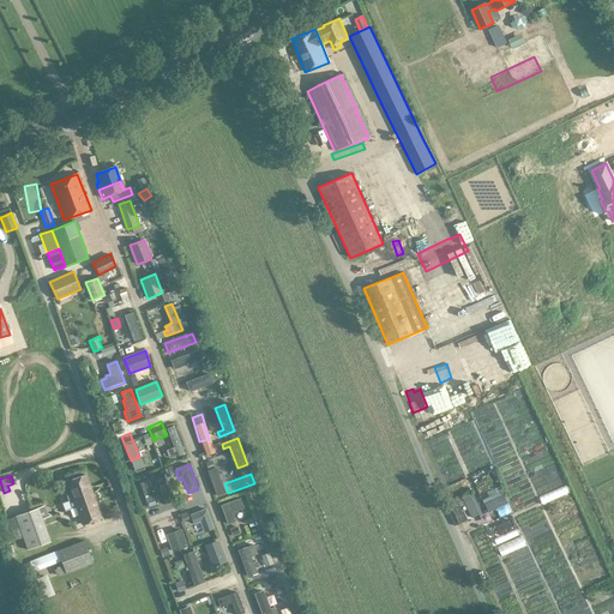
[(85,475),(62,483),(68,500),(72,507),(94,499),(85,475)]
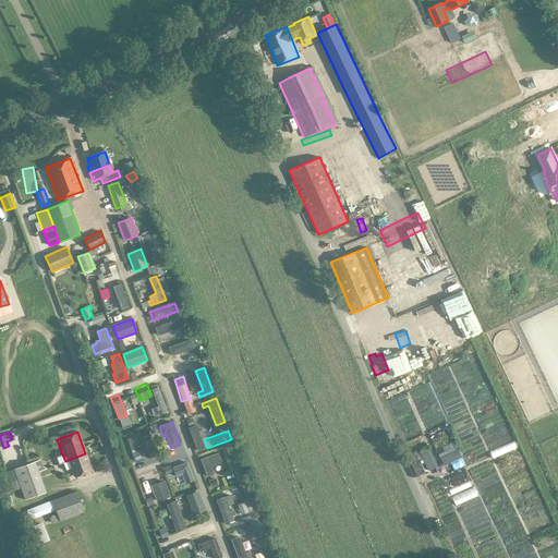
[(135,437),(128,439),(135,462),(144,460),(135,437)]
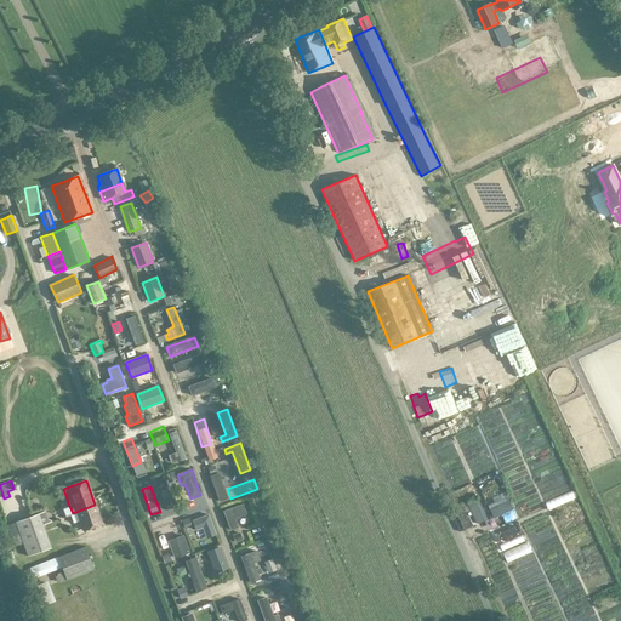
[(506,493),(494,497),(493,496),(486,500),(495,518),(514,510),(506,493)]
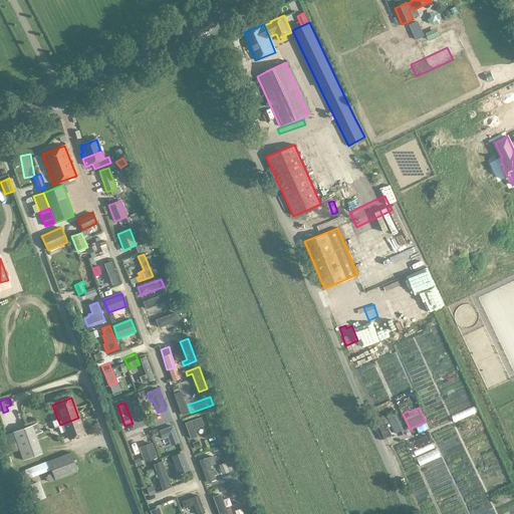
[(387,414),(396,434),(404,430),(396,411),(387,414)]
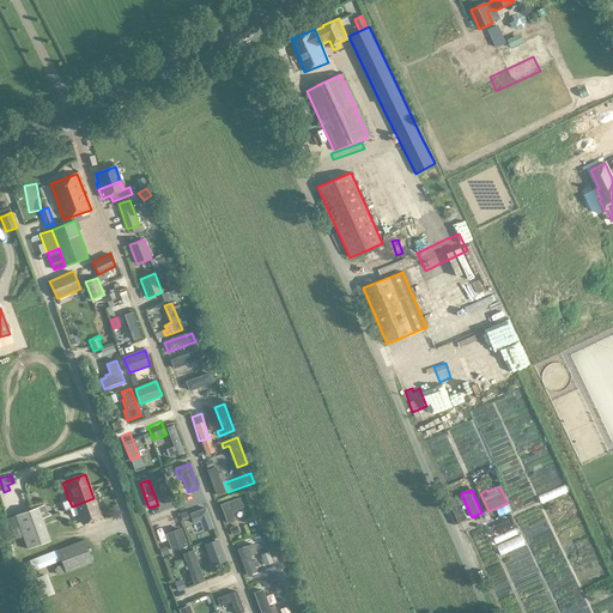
[(261,501),(258,491),(230,502),(234,511),(261,501)]
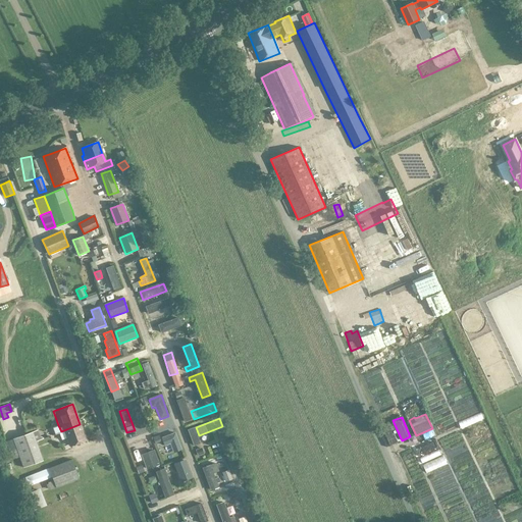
[(61,431),(59,432),(62,438),(67,436),(70,446),(86,439),(80,424),(61,431)]
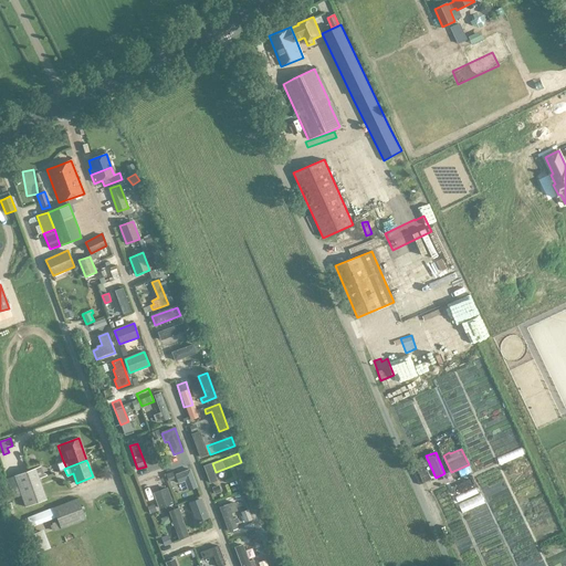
[(192,481),(189,465),(180,468),(179,464),(171,467),(175,484),(192,481)]
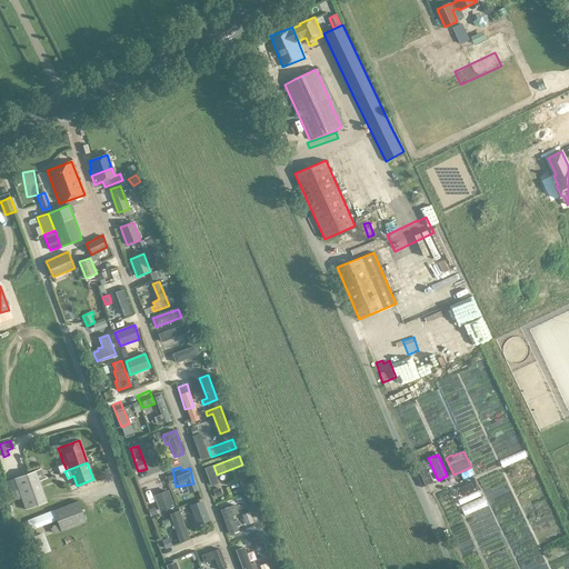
[(15,478),(18,489),(39,481),(36,470),(15,478)]
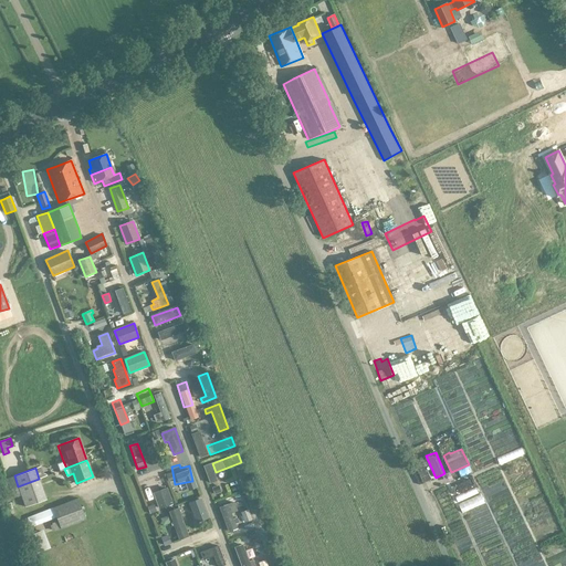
[(244,473),(220,482),(223,491),(248,482),(244,473)]
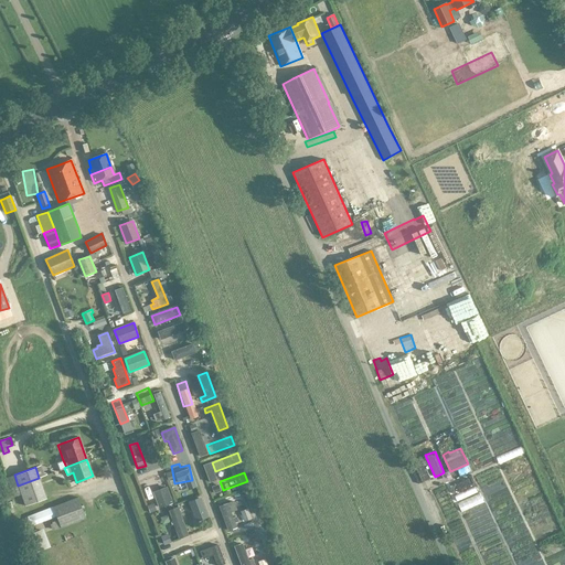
[(39,478),(18,486),(25,505),(46,498),(39,478)]
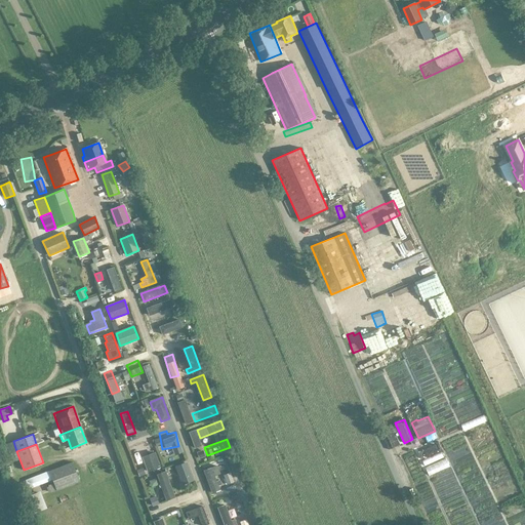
[(143,466),(157,462),(153,446),(139,449),(143,466)]
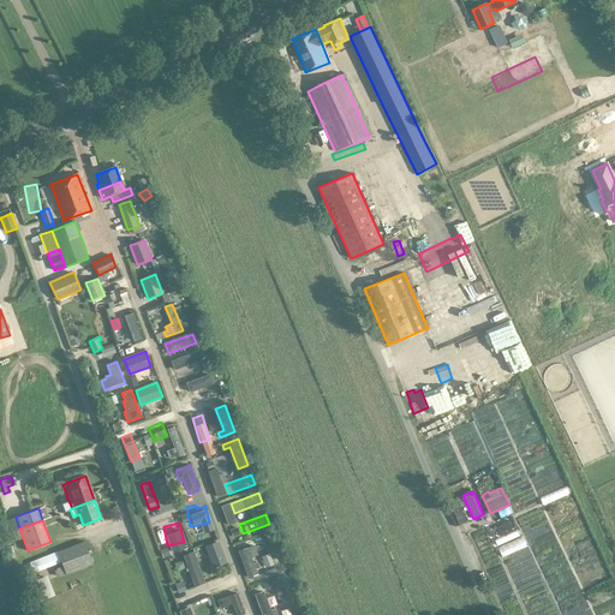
[(273,532),(246,542),(250,551),(275,542),(273,532)]
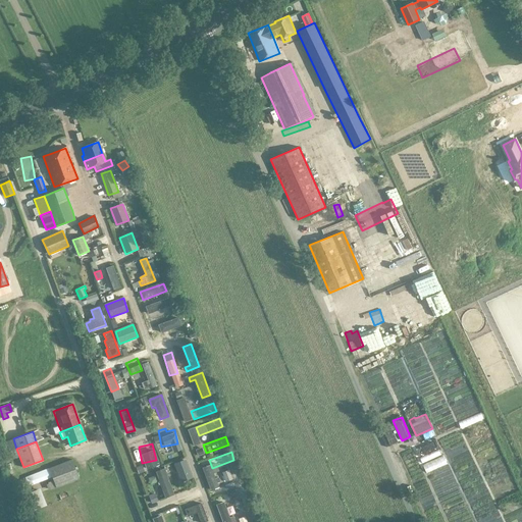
[(177,475),(189,471),(183,453),(171,458),(177,475)]
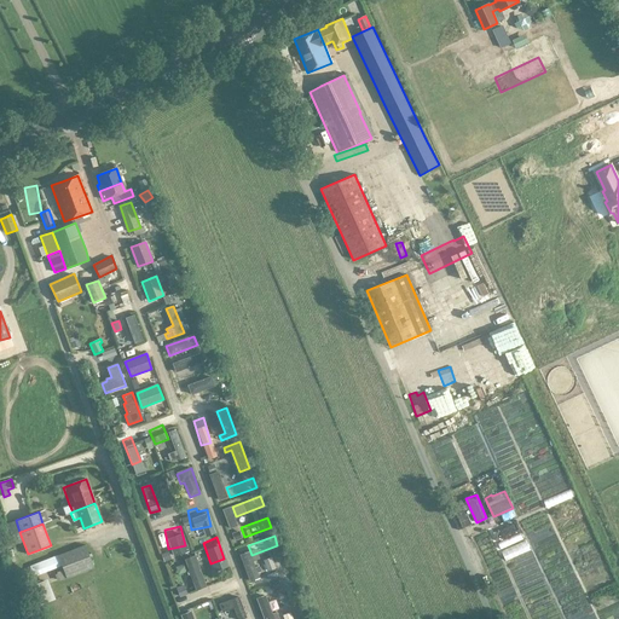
[(10,555),(17,553),(12,539),(5,543),(10,555)]
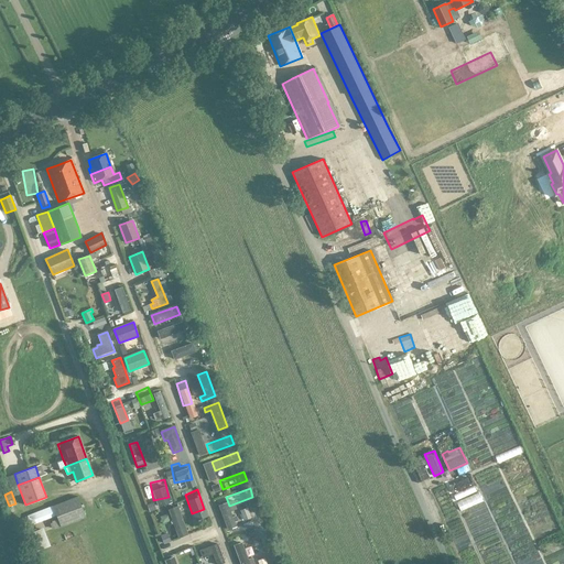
[(145,505),(153,501),(151,495),(143,497),(145,505)]
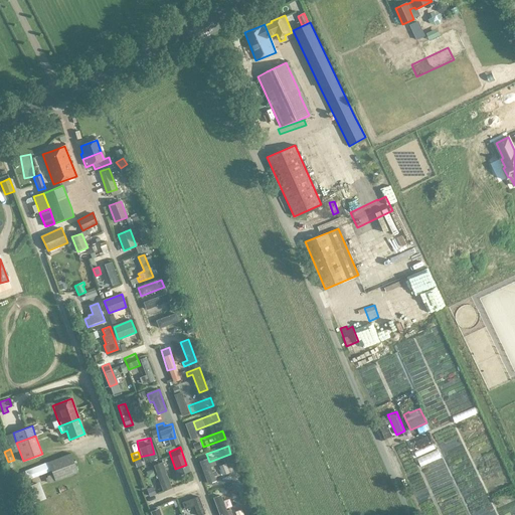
[(78,472),(70,453),(47,462),(50,471),(54,481),(78,472)]
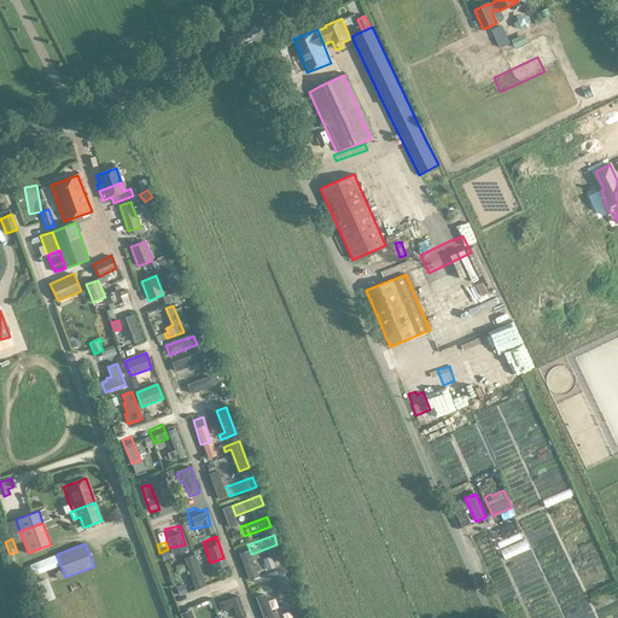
[(267,549),(261,552),(263,563),(270,560),(267,549)]
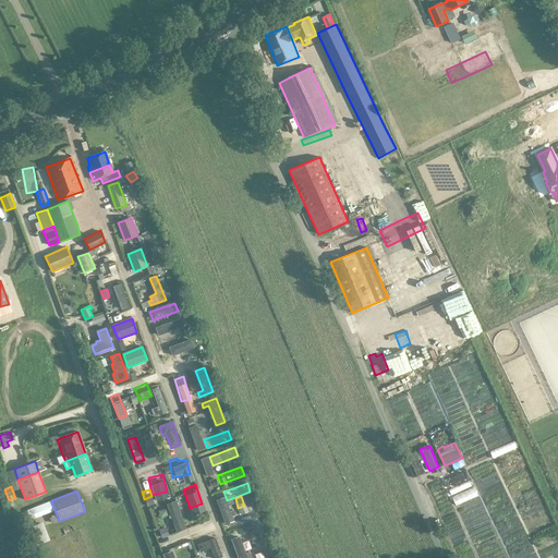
[(177,499),(167,502),(177,531),(186,528),(177,499)]
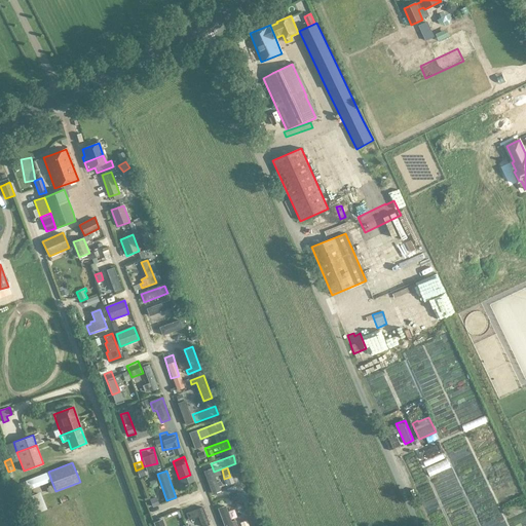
[(29,489),(51,481),(48,472),(25,481),(29,489)]
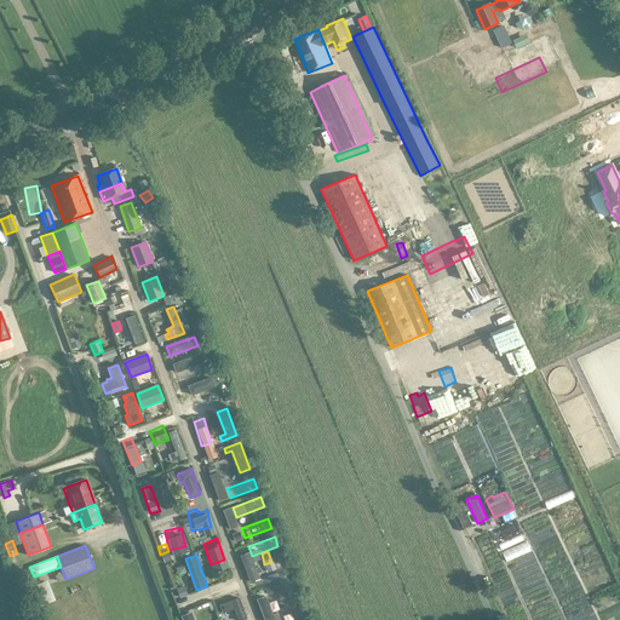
[(260,580),(263,586),(277,580),(275,575),(260,580)]
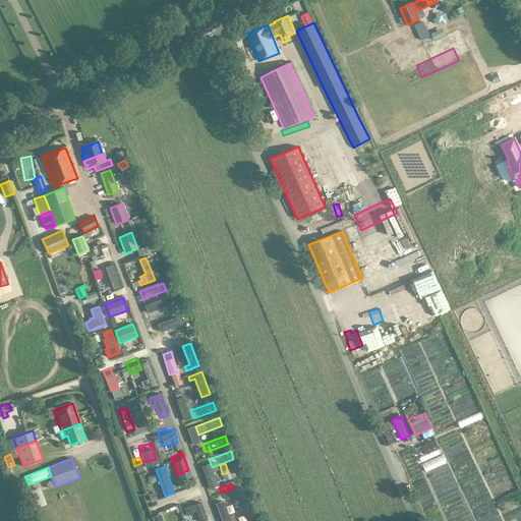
[(155,493),(149,496),(152,503),(158,501),(155,493)]
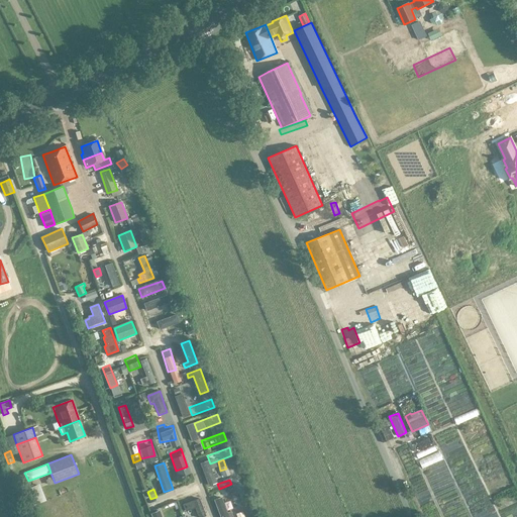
[(218,490),(212,492),(219,516),(224,516),(229,516),(226,504),(222,505),(218,490)]
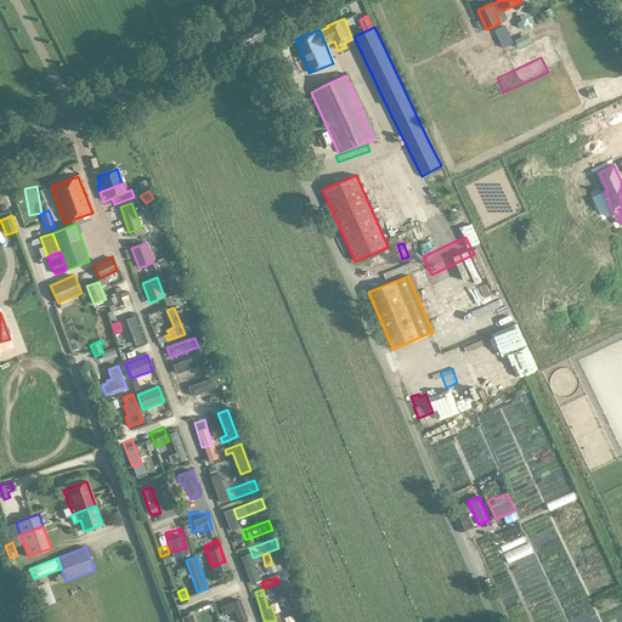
[(215,599),(220,611),(227,609),(230,617),(243,612),(236,592),(215,599)]
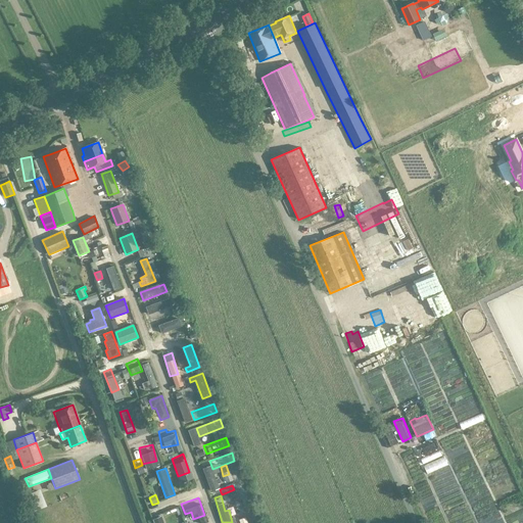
[(45,502),(32,507),(34,512),(47,507),(45,502)]
